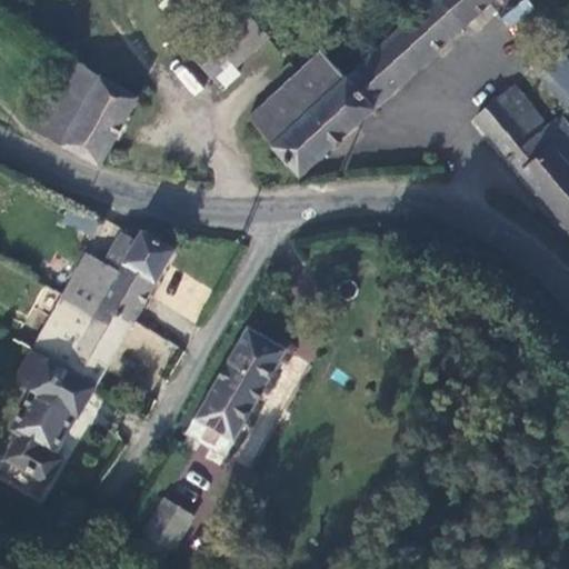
[(431,0),(343,79),(373,109),(491,0),(431,0)]
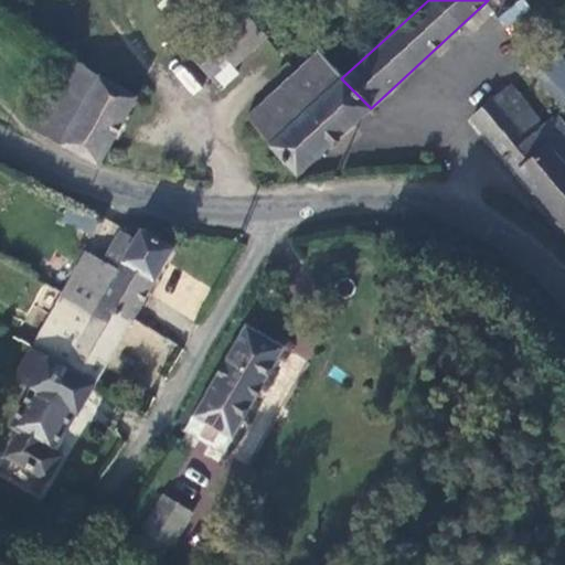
[(514,0),(497,19),(509,30),(532,7),(524,0),(514,0)]
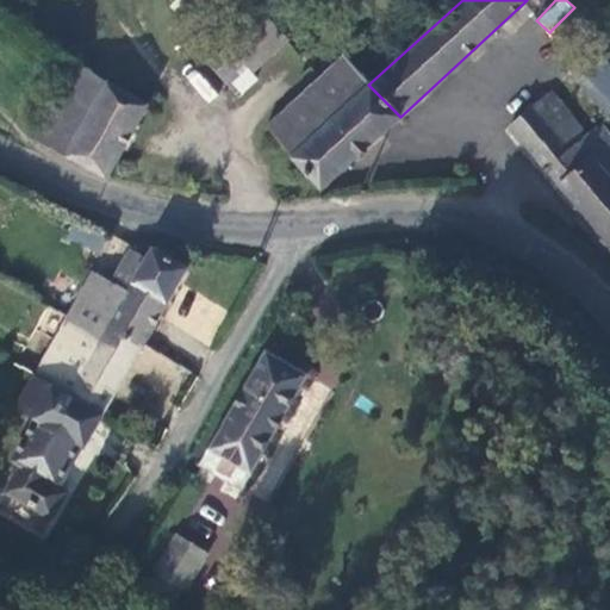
[(262,11),(203,63),(225,88),(280,32),(274,22),(262,11)]
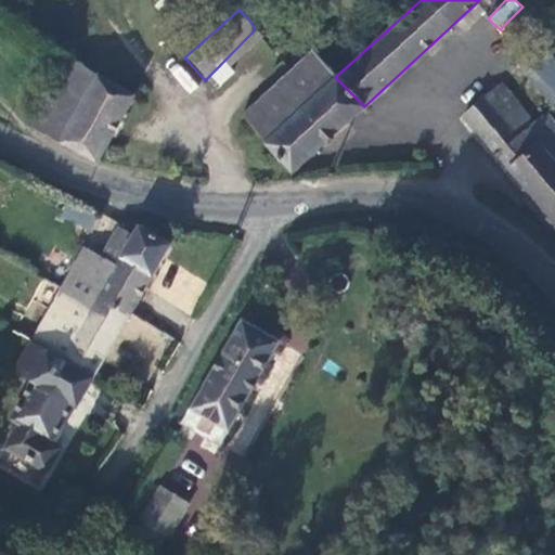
[(257,13),(249,20),(255,29),(265,21),(257,13)]
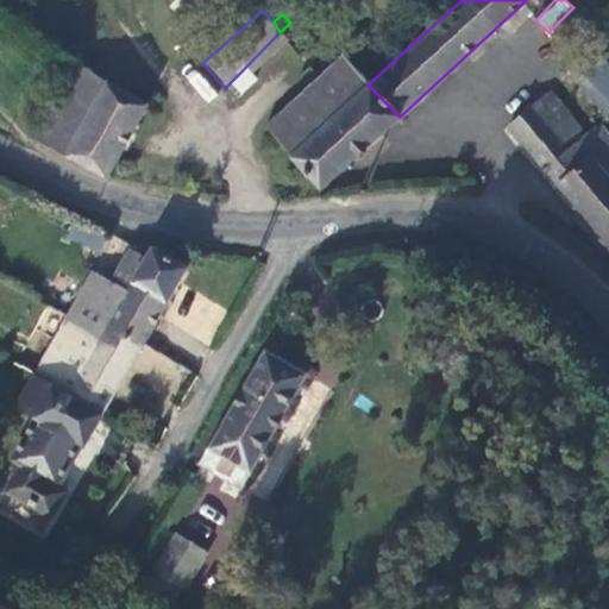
[(608,113),(608,66),(600,54),(571,76),(604,118),(608,113)]
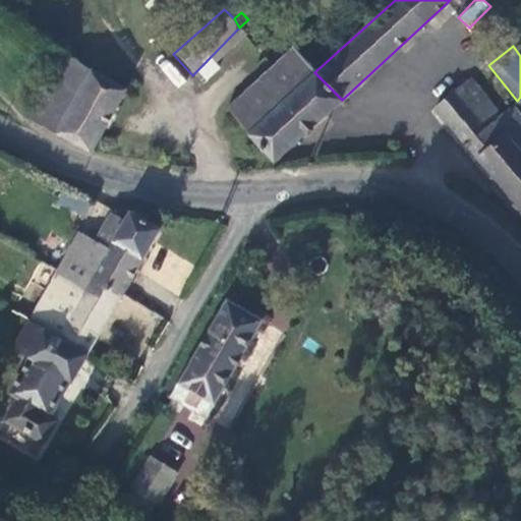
[(245,136),(273,163),(342,100),(314,72),(290,47),(223,108),(248,134),(245,136)]
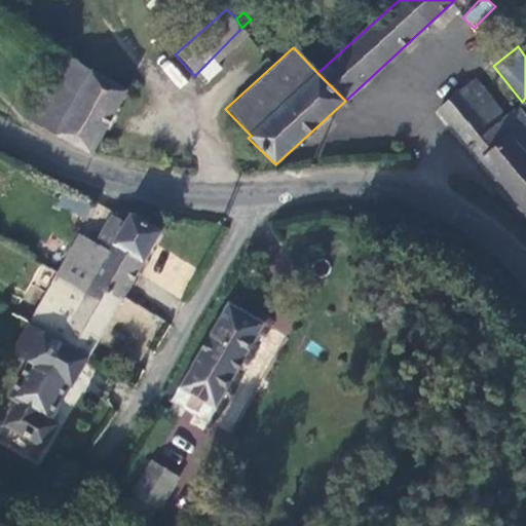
[(23,121),(88,154),(123,94),(58,57),(23,121)]
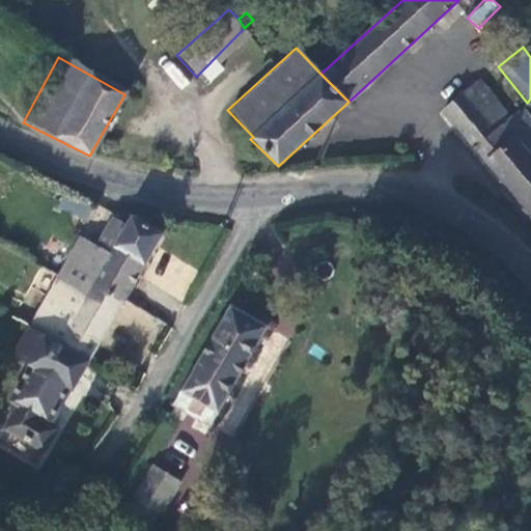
[(512,201),(530,222),(530,221),(530,119),(521,108),(507,118),(477,82),(443,109),(504,183),(518,196),(512,201)]
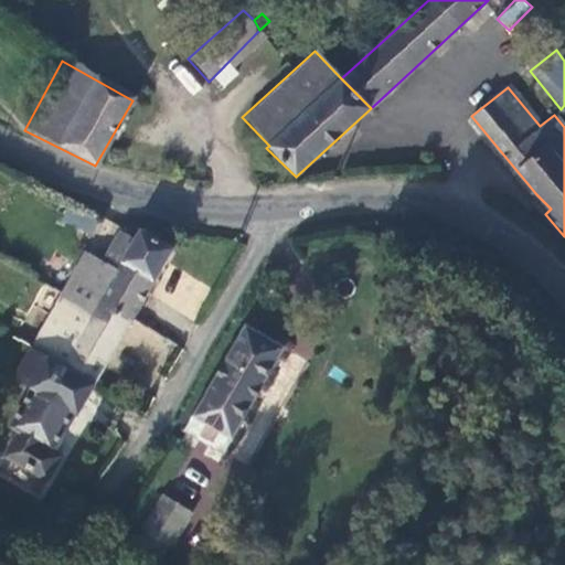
[(551,209),(536,194),(532,200),(545,214),(551,209)]
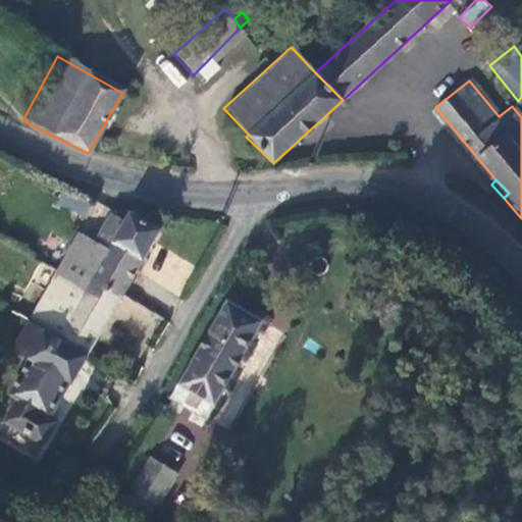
[(83,215),(91,197),(64,186),(56,204),(83,215)]
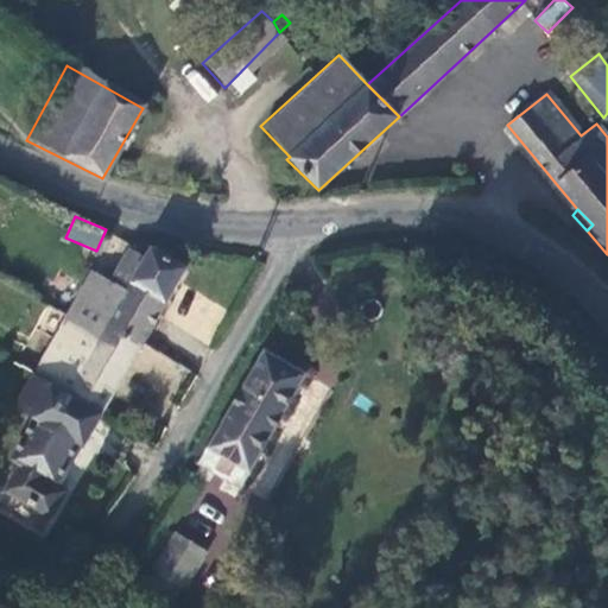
[(106,323),(143,344),(187,271),(151,249),(144,260),(127,251),(108,283),(89,271),(65,310),(101,331),(106,323)]
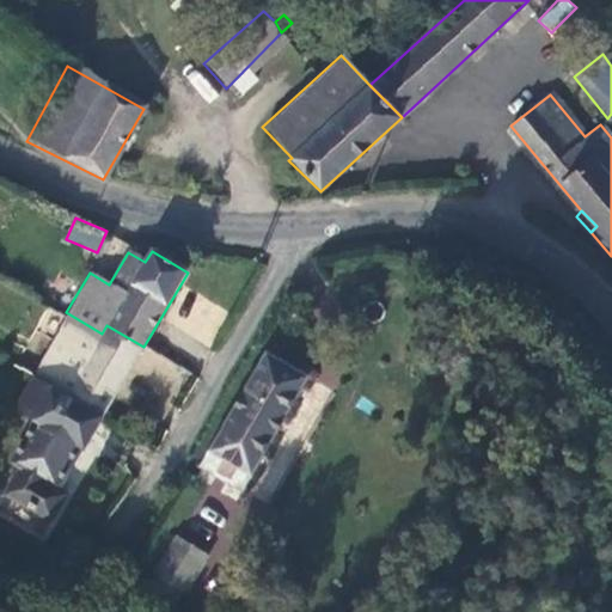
[(66,312),(62,319),(98,341),(102,334),(66,312)]
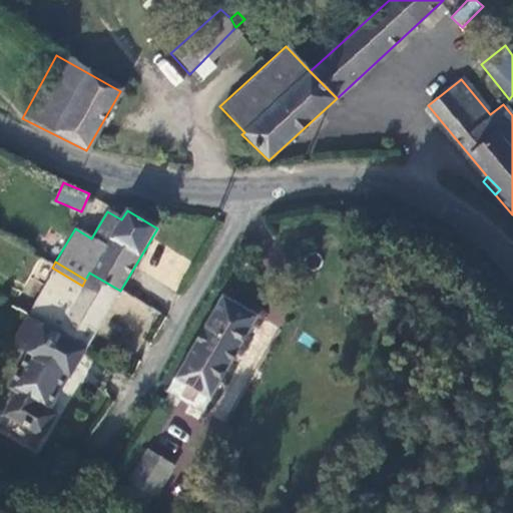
[(85,349),(120,291),(89,273),(85,280),(82,286),(52,268),(25,313),(85,349)]
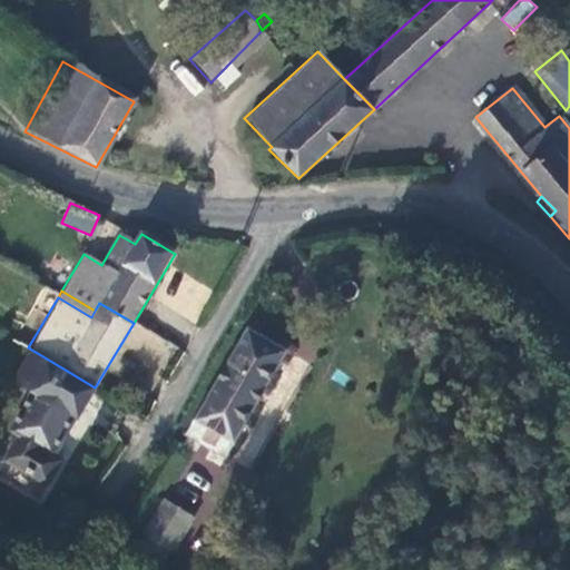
[(286,351),(245,327),(184,436),(226,459),(286,351)]
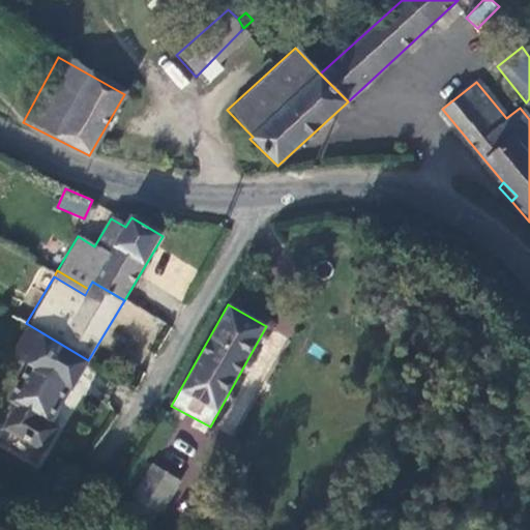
[(45,450),(58,428),(51,423),(88,360),(26,323),(8,352),(39,371),(6,428),(45,450)]
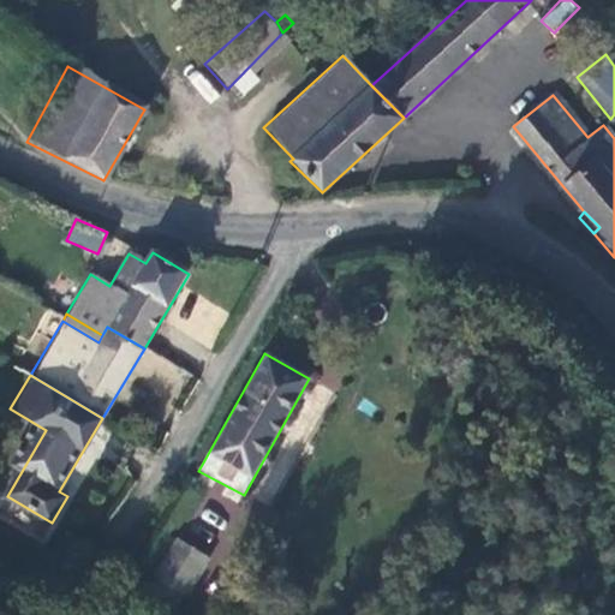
[(153,575),(157,579),(183,593),(204,557),(174,541),(153,575)]
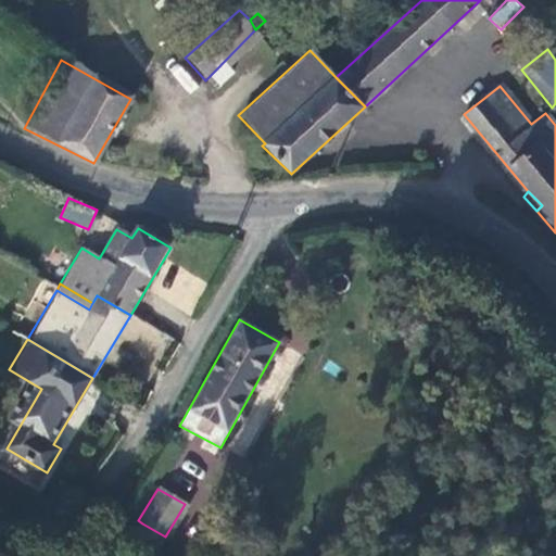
[(165,536),(142,523),(134,539),(154,552),(165,536)]
